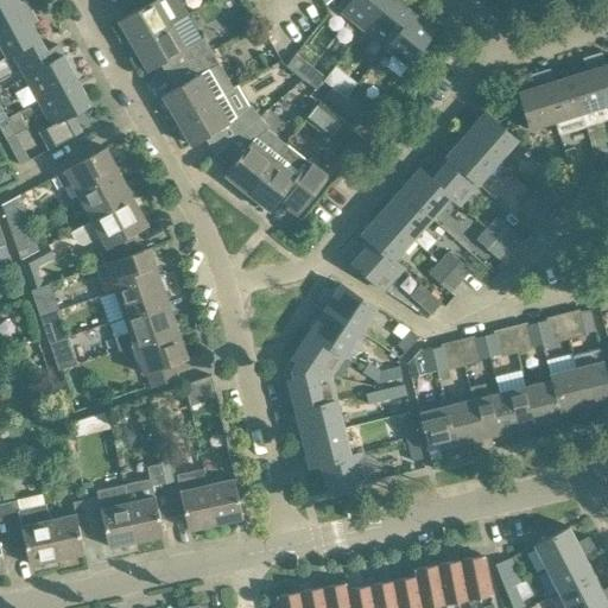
[(18,0),(0,0),(0,27),(31,10),(29,5),(23,8),(18,0)]
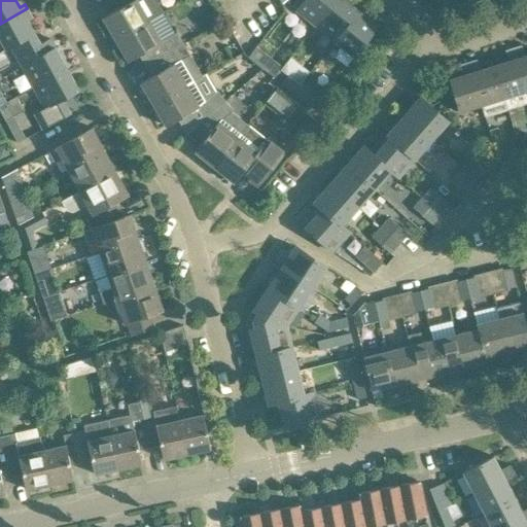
[(163,12),(155,0),(120,0),(124,6),(103,18),(116,40),(149,21),(148,21),(163,12)]
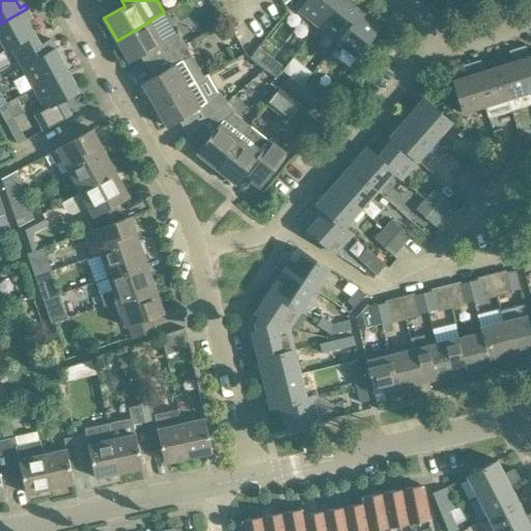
[(305,0),(298,9),(317,25),(337,0),(305,0)]
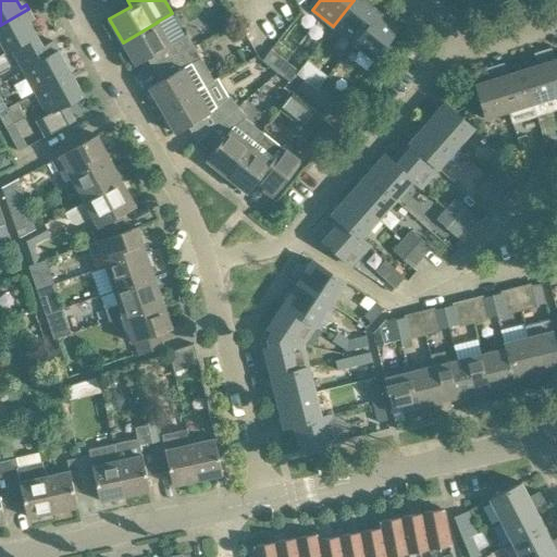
[(363,0),(354,0),(333,26),(354,42),(379,12),(363,0)]
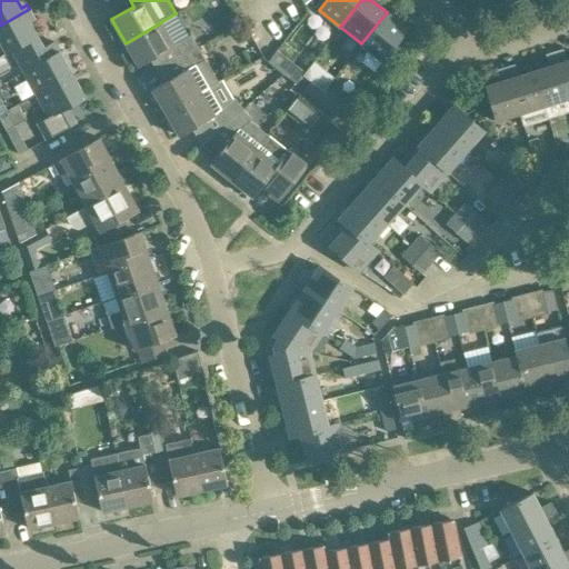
[(29,9),(0,26),(0,40),(7,52),(37,35),(27,18),(32,15),(29,9)]
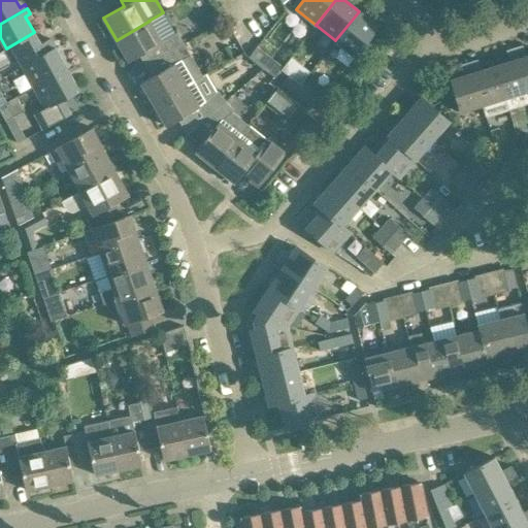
[(359,11),(335,40),(355,56),(378,27),(359,11)]
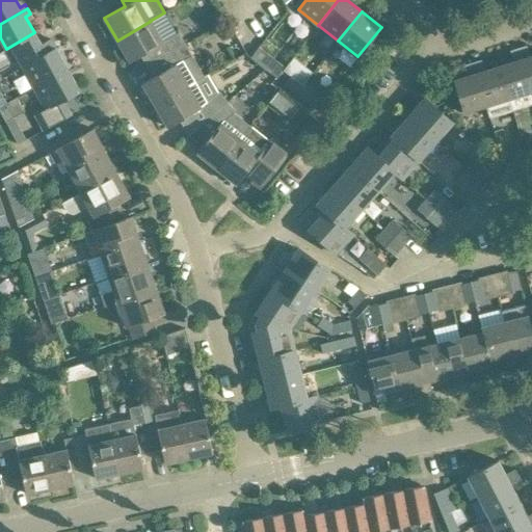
[(151,21),(117,41),(130,61),(140,55),(147,67),(185,45),(179,34),(163,44),(151,21)]
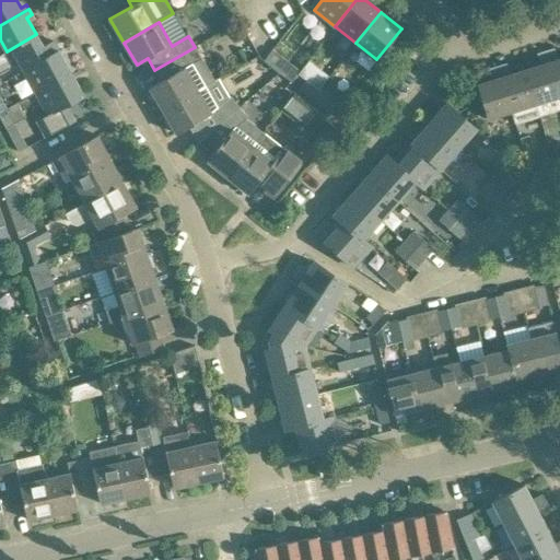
[(36,34),(7,51),(7,53),(12,49),(24,71),(59,51),(53,41),(44,46),(36,34)]
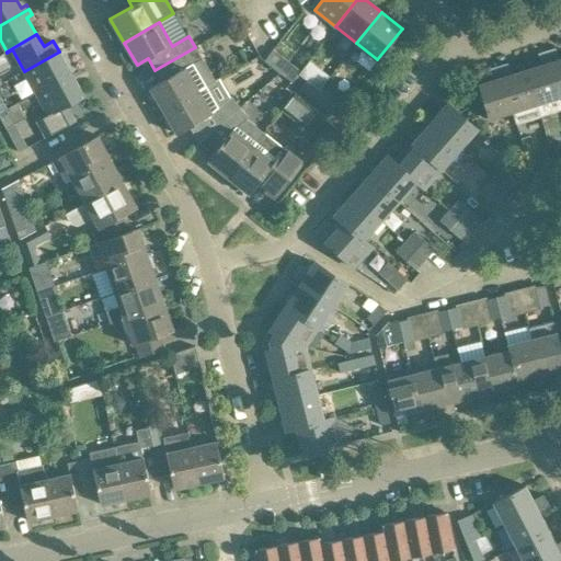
[(150,88),(164,112),(198,92),(185,68),(202,58),(195,47),(155,70),(161,81),(150,88)]
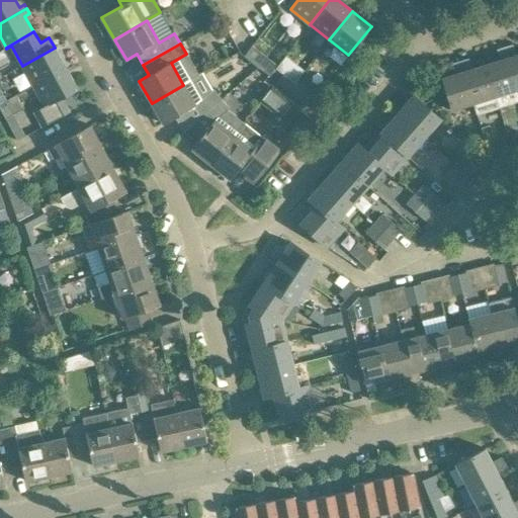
[(512,45),(505,47),(517,90),(517,89),(517,54),(516,55),(512,45)]
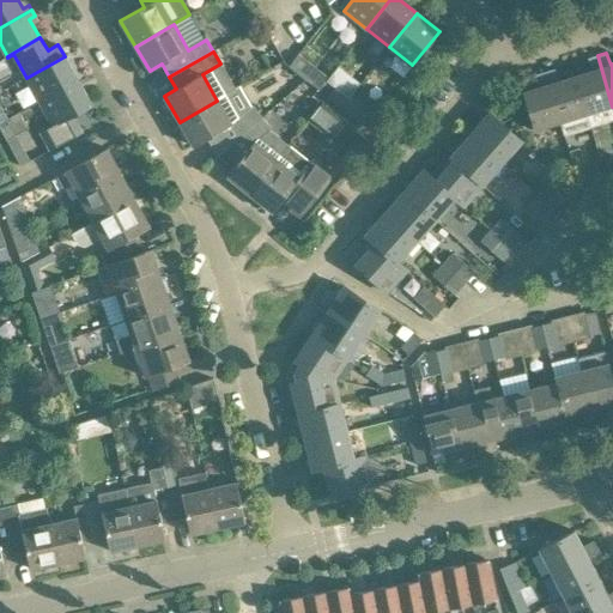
[(291,66),(290,67),(305,79),(311,84),(320,90),(328,78),(321,72),(299,55),(291,66)]
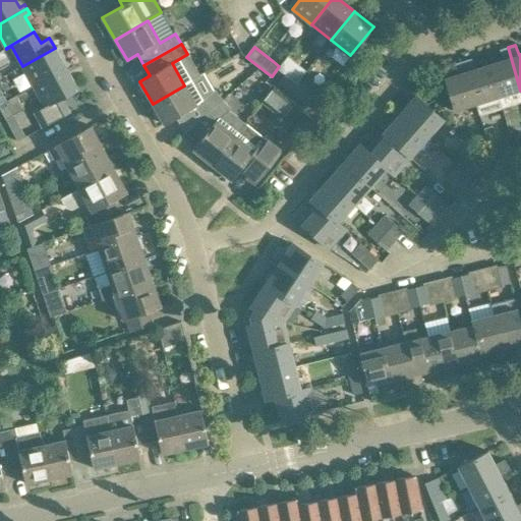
[(520,91),(508,47),(500,50),(503,60),(488,64),(499,97),(520,91)]
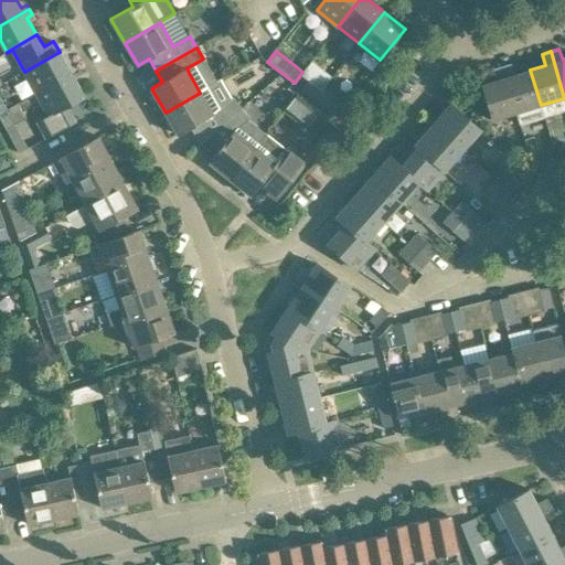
[(60,52),(24,72),(38,95),(72,75),(60,52)]
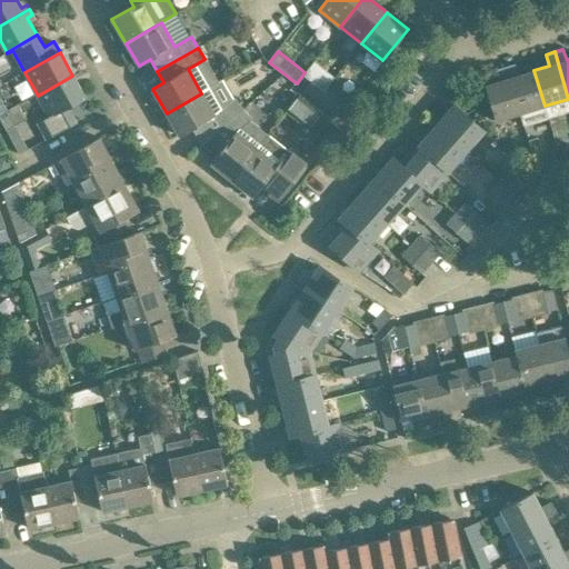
[(549,118),(545,106),(533,70),(518,76),(515,63),(506,67),(520,113),(519,113),(522,126),(549,118)]
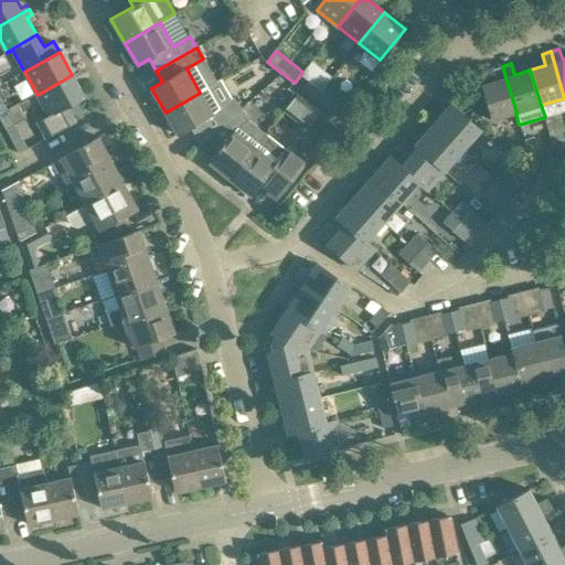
[(515,113),(516,113),(502,66),(493,68),(498,81),(481,85),(482,89),(470,94),(477,117),(489,113),(492,120),(515,113)]
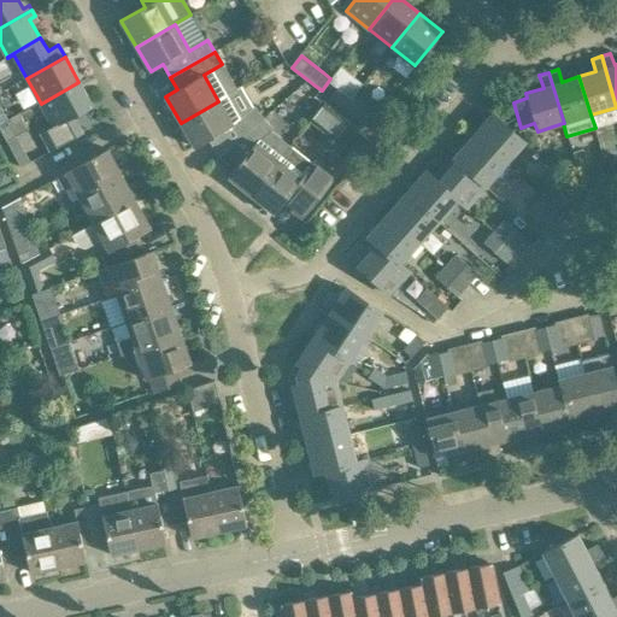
[(78,82),(41,104),(53,127),(41,133),(51,151),(82,134),(72,117),(92,107),(78,82)]
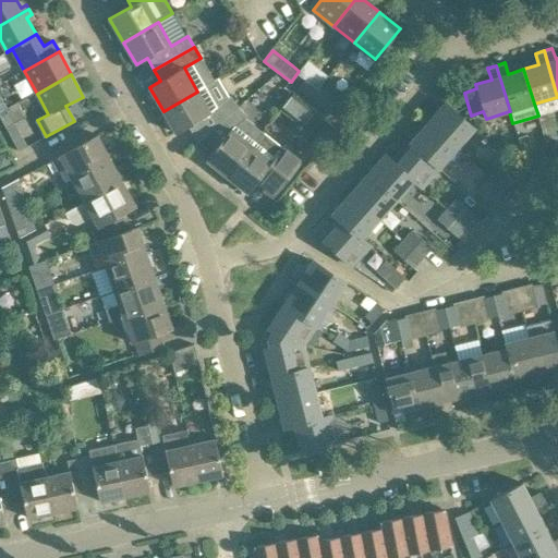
[(299,87),(312,99),(317,91),(304,80),(299,87)]
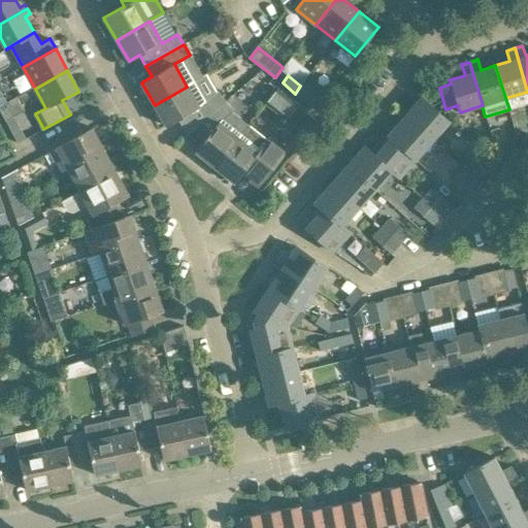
[(300,86),(295,94),(297,96),(314,108),(322,98),(305,86),(303,84),(301,86),(300,86)]
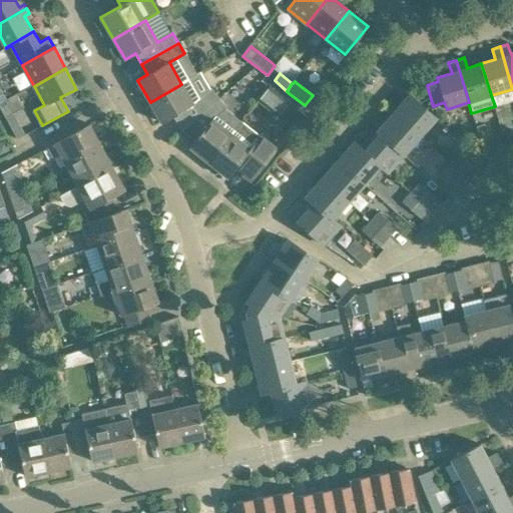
[(181,84),(150,102),(161,122),(173,115),(181,130),(218,98),(211,89),(209,91),(201,97),(193,103),(181,84)]
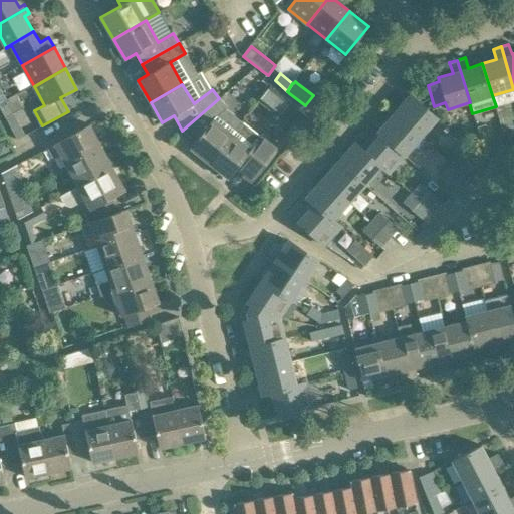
[(290,102),(269,86),(257,101),(278,117),(290,102)]
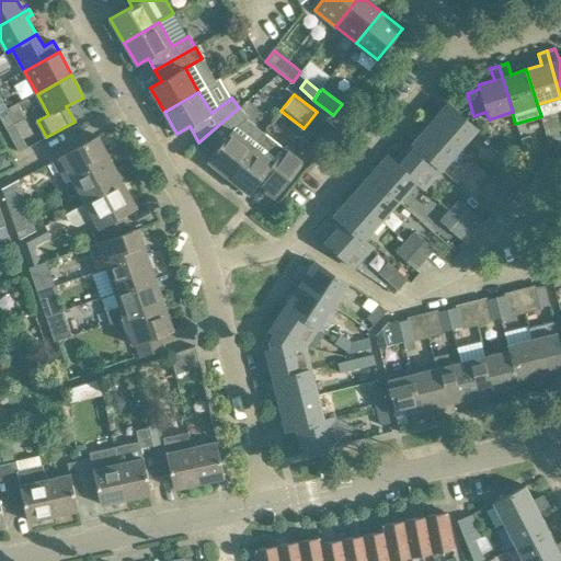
[(16,102),(0,111),(0,117),(20,152),(27,148),(14,124),(25,117),(16,102)]
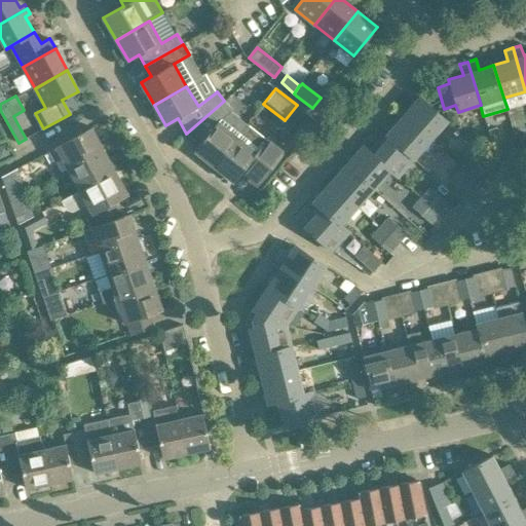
[(420,97),(404,115),(430,139),(447,120),(420,97)]
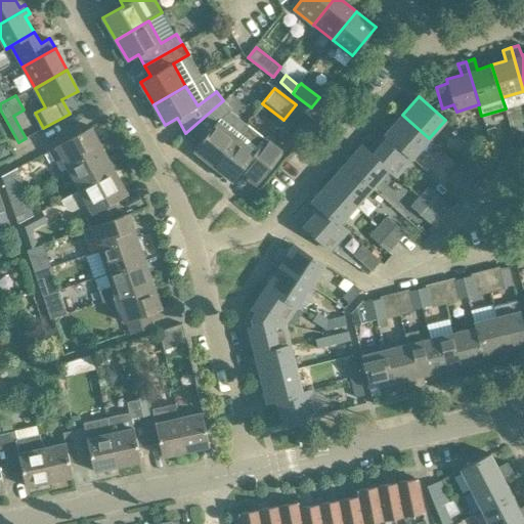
[(232,111),(223,100),(185,133),(199,143),(193,150),(213,166),(243,130),(224,116),(231,112),(232,111)]
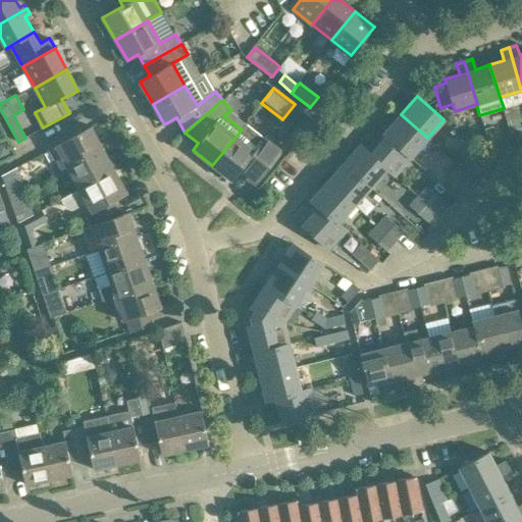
[(401,114),(384,133),(411,157),(427,138),(401,114)]
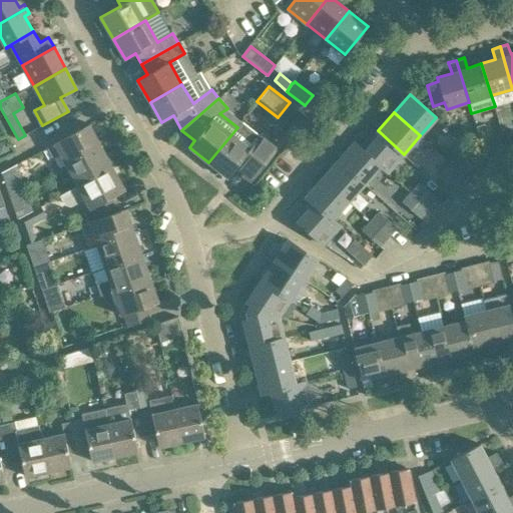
[(443,113),(437,118),(443,124),(449,119),(443,113)]
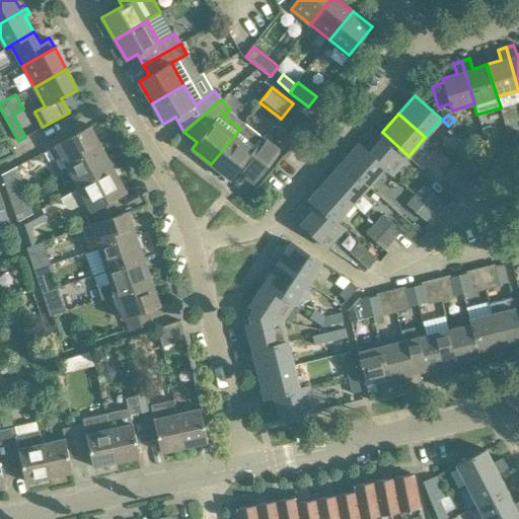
[(91,126),(49,149),(54,160),(60,157),(66,168),(102,148),(91,127),(92,127),(91,126)]
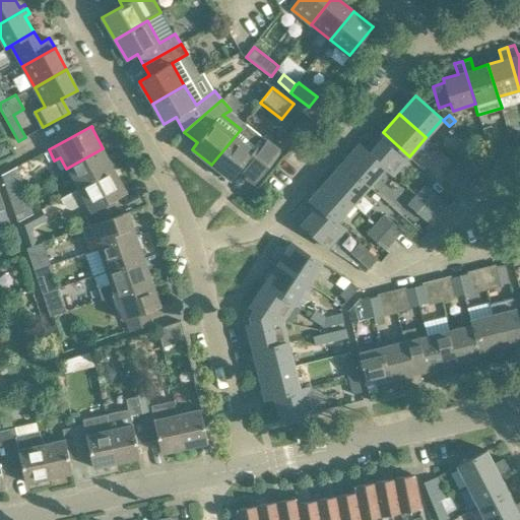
[(259,143),(241,129),(211,165),(231,180),(239,170),(256,183),(282,149),(265,135),(263,137),(259,143)]
